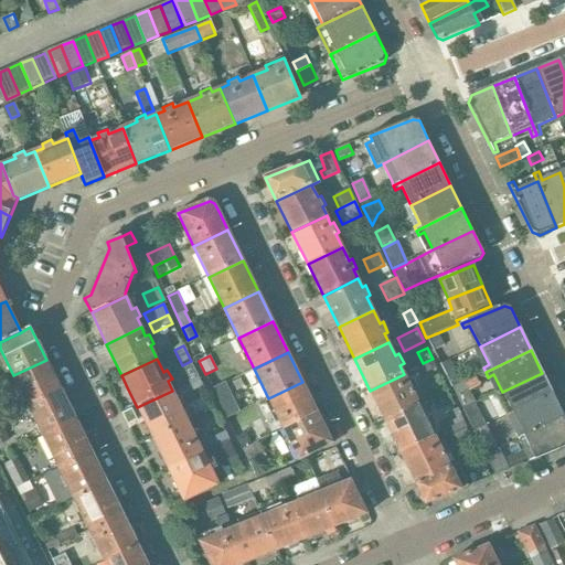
[(13,375),(29,407),(61,391),(46,360),(13,375)]
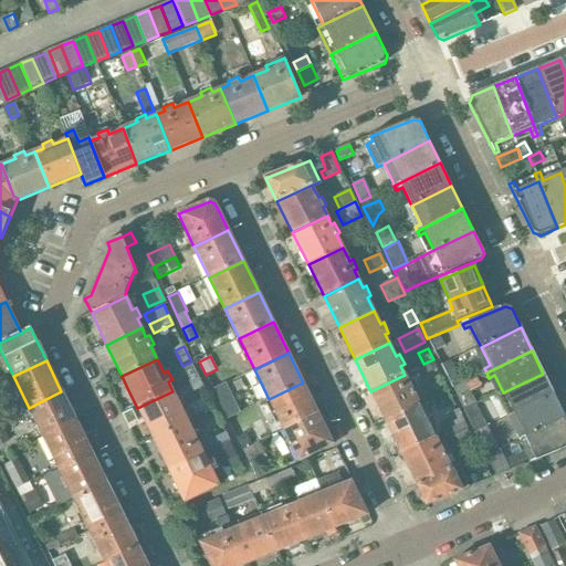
[(450,363),(441,367),(452,389),(462,385),(461,384),(450,363)]
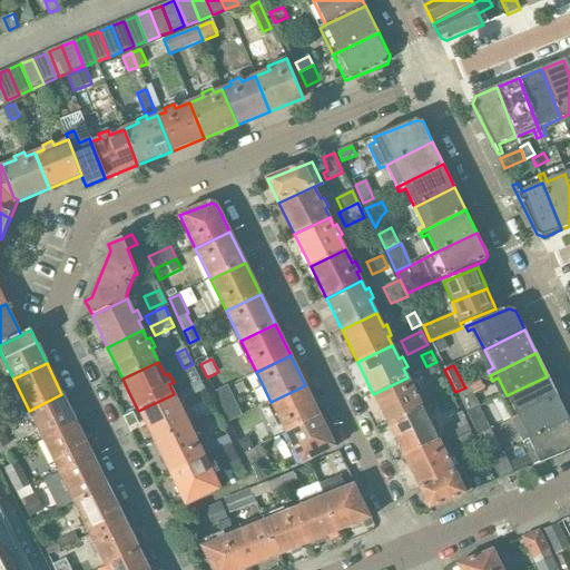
[(193,366),(184,372),(190,385),(200,381),(193,366)]
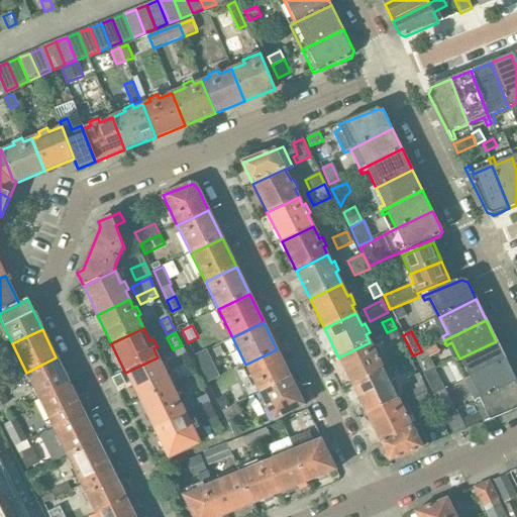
[(506,362),(496,341),(459,358),(468,375),(461,378),(463,382),(506,362)]
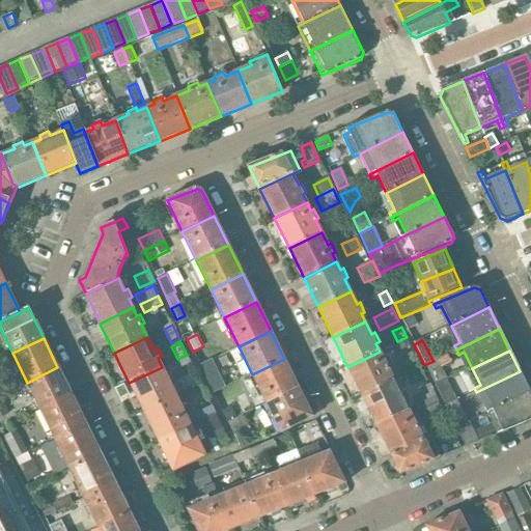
[(347,367),(362,396),(394,381),(388,368),(391,366),(388,358),(384,359),(380,352),(347,367)]
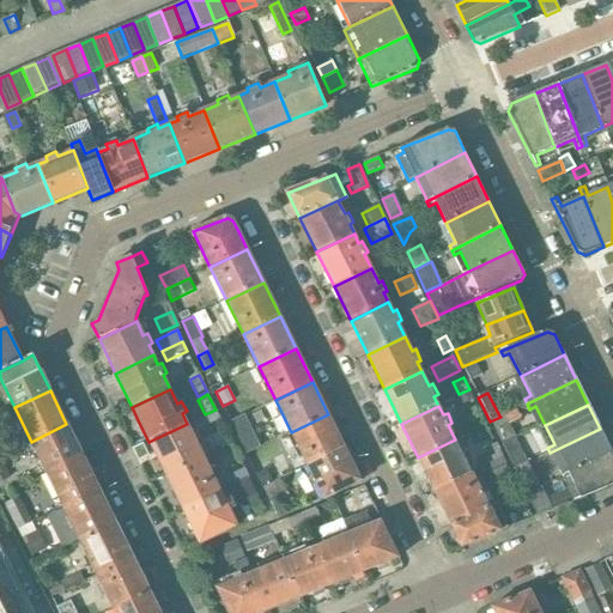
[(508,425),(521,418),(515,407),(499,416),(501,417),(490,422),(502,445),(515,439),(508,425)]
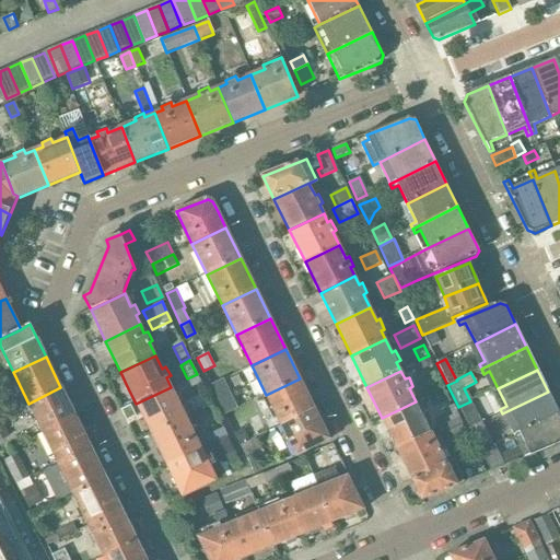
[(191,388),(201,383),(197,374),(187,378),(191,388)]
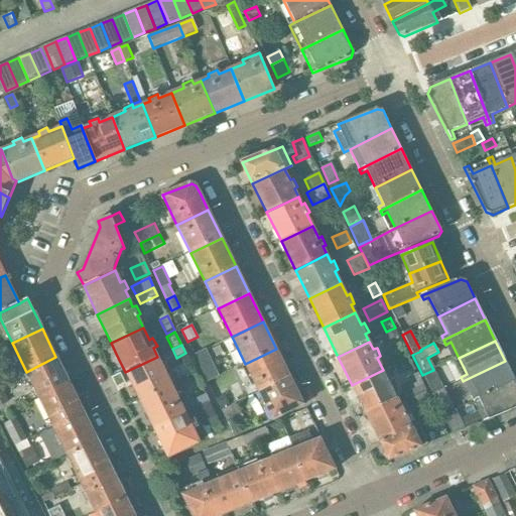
[(290,377),(276,349),(245,364),(259,392),(290,377)]
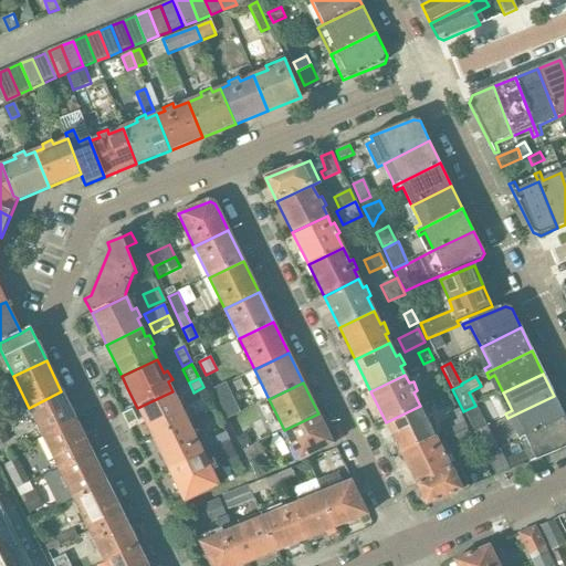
[(213,389),(212,390),(228,419),(240,412),(226,384),(221,386),(213,389)]
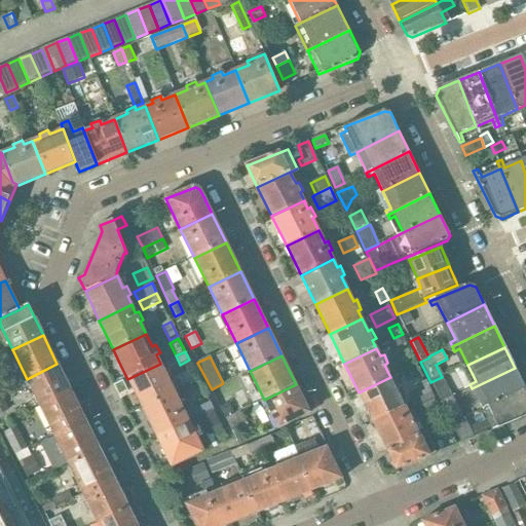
[(27,379),(40,407),(71,392),(57,364),(27,379)]
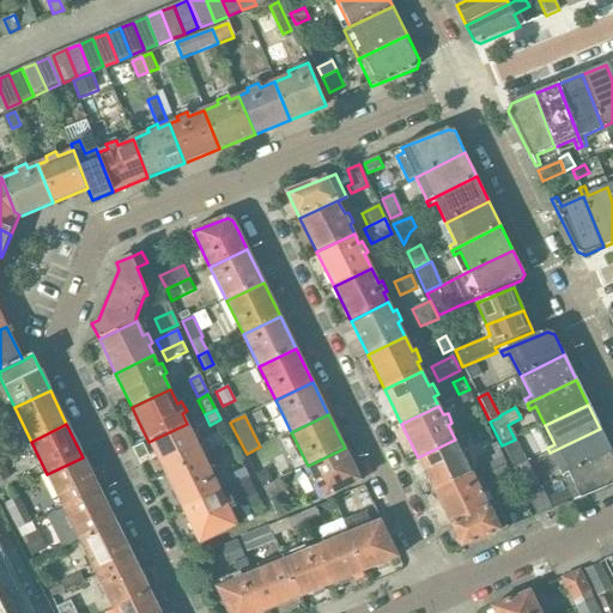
[(204,457),(196,443),(201,441),(195,430),(192,432),(187,424),(149,442),(167,477),(204,457)]
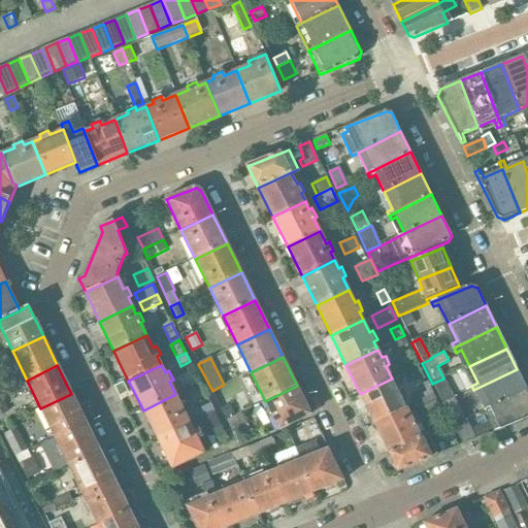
[(527,390),(517,369),(473,390),(476,394),(482,392),(489,407),(527,390)]
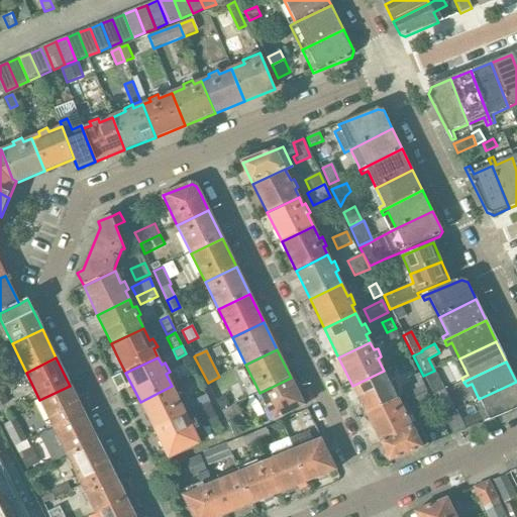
[(352,386),(367,415),(399,399),(395,392),(398,390),(394,381),(390,383),(384,371),(352,386)]
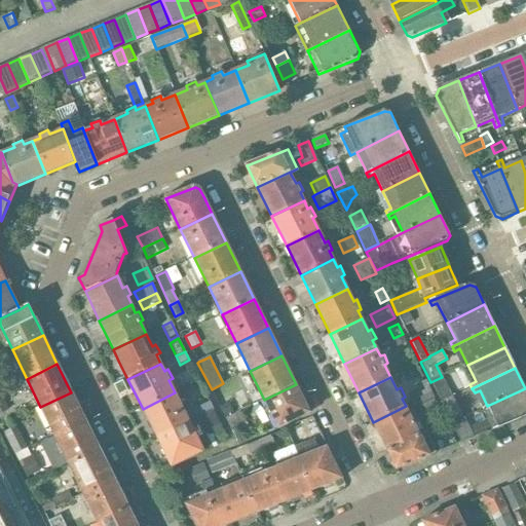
[(453,396),(452,396),(442,377),(430,382),(441,402),(440,403),(440,404),(453,397),(453,396)]
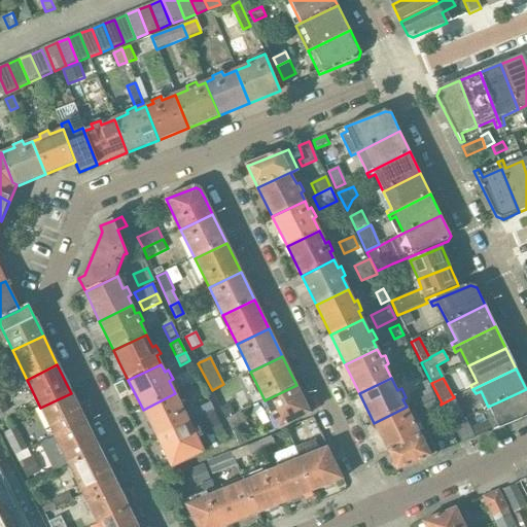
[(418,386),(424,396),(425,398),(432,394),(426,382),(418,386)]
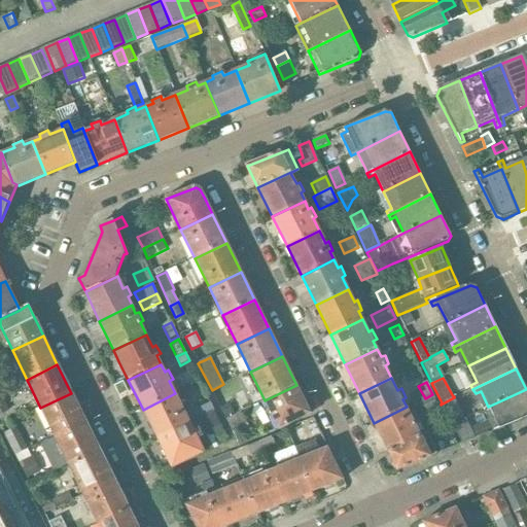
[(279,428),(310,413),(296,385),(265,400),(279,428)]
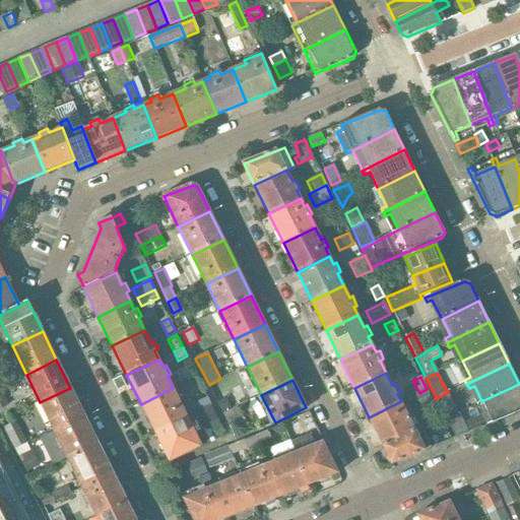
[(486,426),(490,424),(519,410),(519,386),(519,384),(481,401),(491,418),(484,420),(486,426)]
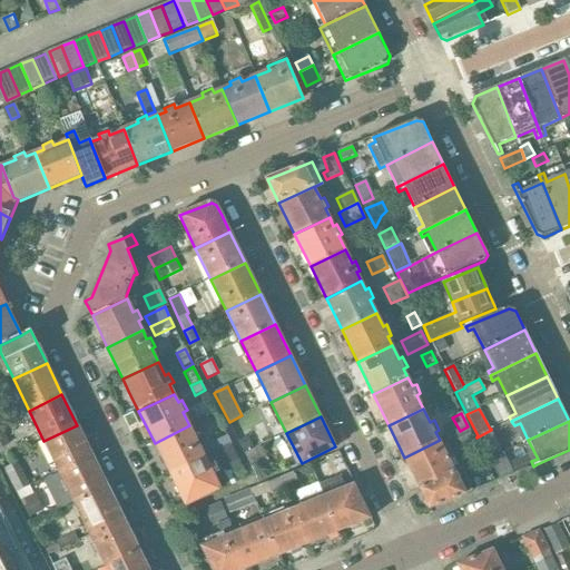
[(0,449),(9,444),(0,425),(0,449)]
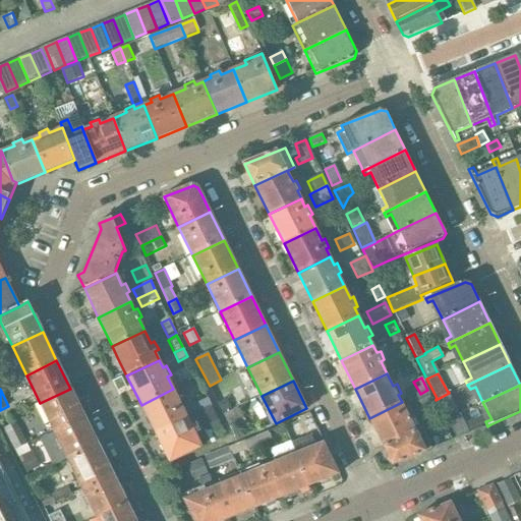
[(40,403),(55,432),(84,417),(70,389),(40,403)]
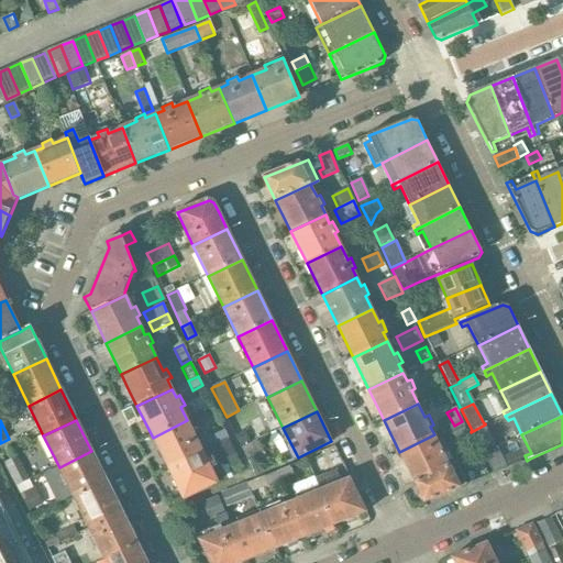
[(153,438),(168,468),(202,451),(198,442),(202,441),(197,431),(194,433),(187,420),(153,438)]
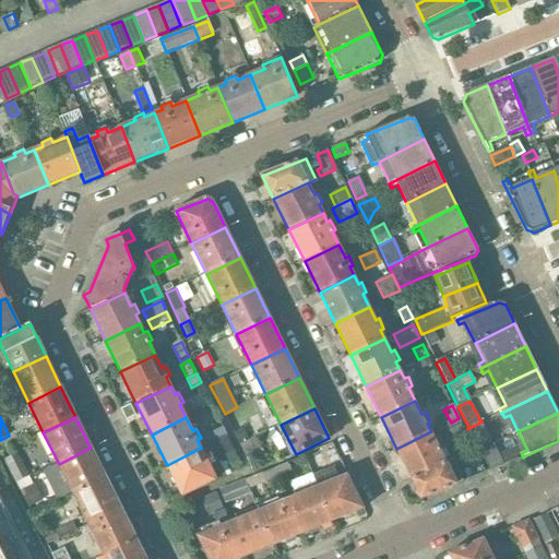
[(445,440),(465,430),(459,418),(451,423),(450,420),(439,427),(445,440)]
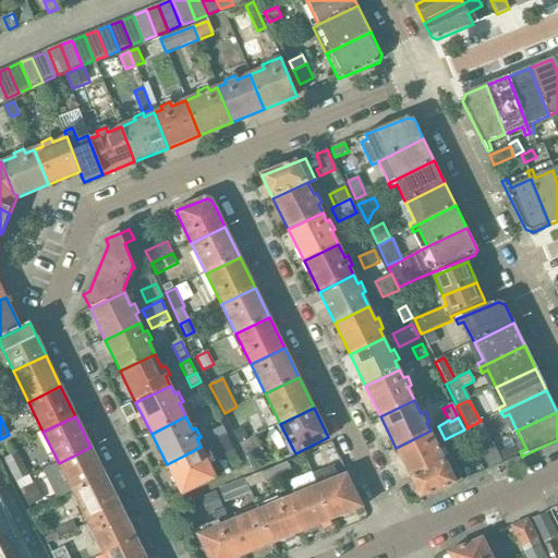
[(466,428),(478,450),(492,444),(481,421),(466,428)]
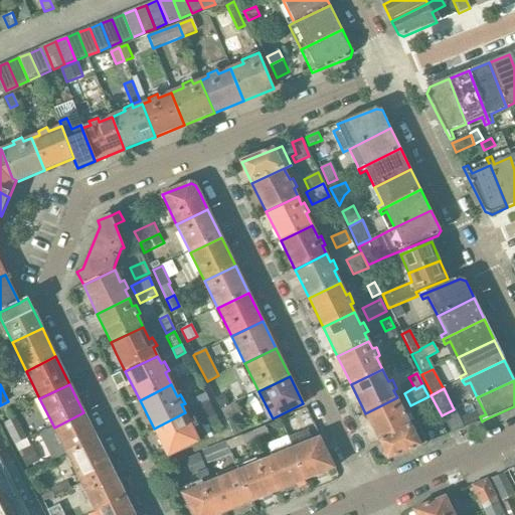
[(187,400),(192,409),(209,400),(204,392),(187,400)]
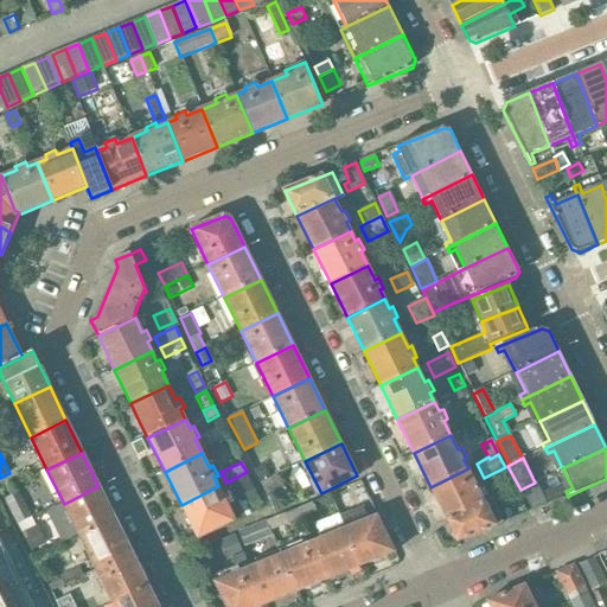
[(263,465),(254,470),(260,483),(270,478),(263,465)]
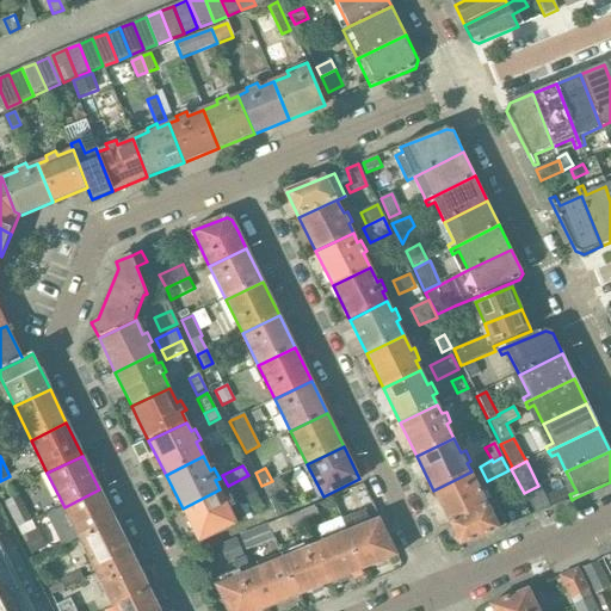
[(433,491),(450,524),(495,501),(495,500),(487,504),(481,492),(486,489),(480,479),(476,481),(471,471),(433,491)]
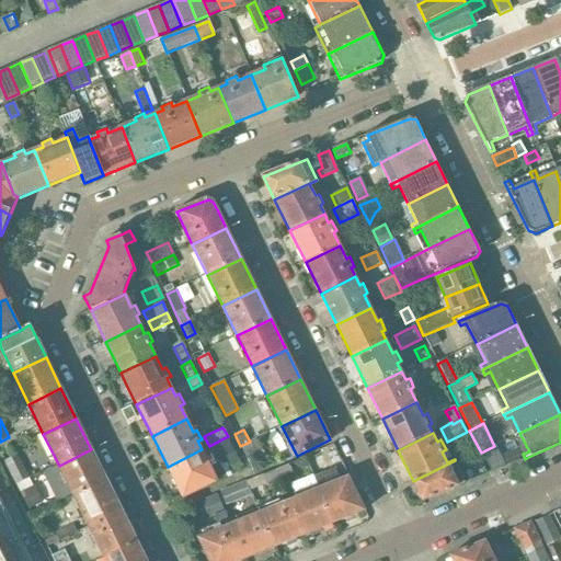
[(202,449),(168,467),(183,497),(217,481),(210,468),(224,460),(228,468),(236,465),(231,456),(236,454),(228,436),(209,446),(209,447),(212,446),(216,454),(206,458),(202,449)]
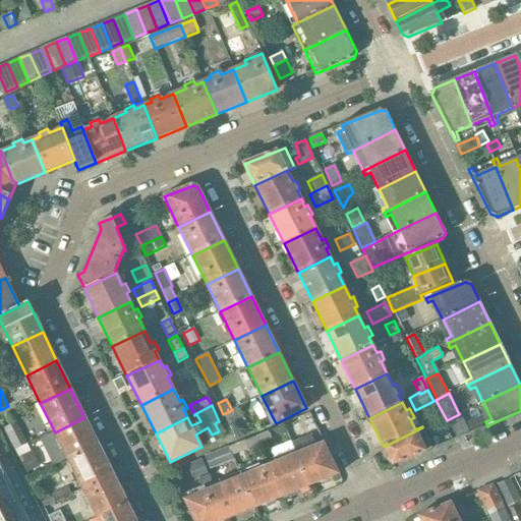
[(229,426),(244,418),(240,409),(233,412),(232,410),(223,414),(229,426)]
